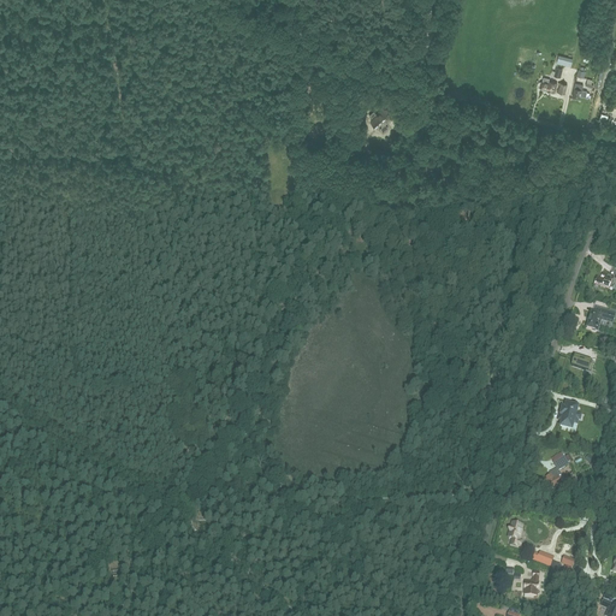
[(460,51),(469,52),(469,41),(456,41),(455,51),(456,51),(456,43),(460,43),(460,51)]
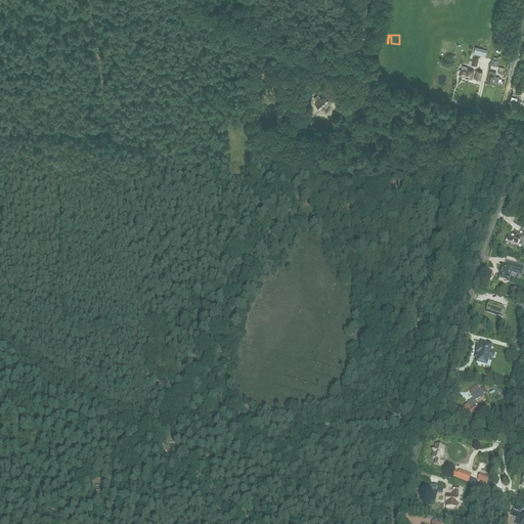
[(474,53),(485,56),(487,50),(475,47),(474,53)]
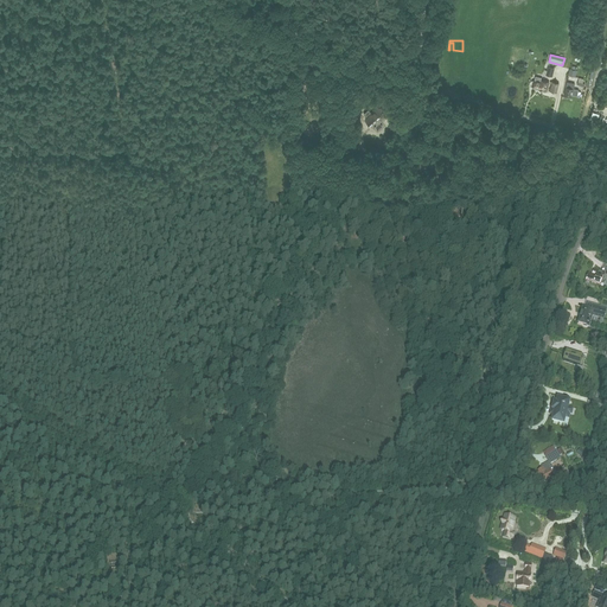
[(577,66),(572,64),(570,69),(569,69),(568,75),(575,77),(576,70),(577,66)]
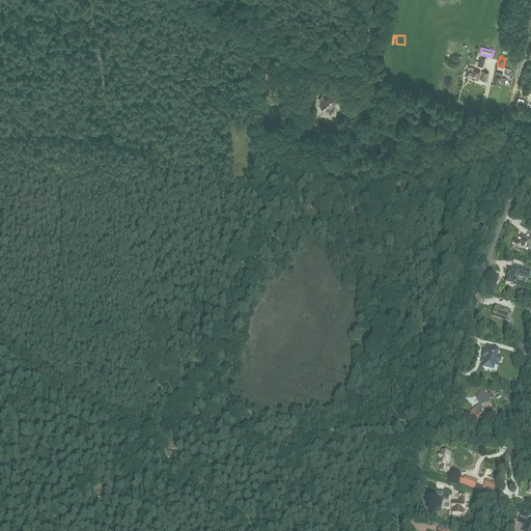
[(466,71),(465,76),(466,77),(471,79),(471,78),(478,80),(480,72),(473,71),(473,68),(469,67),(468,70),(468,71),(466,71)]
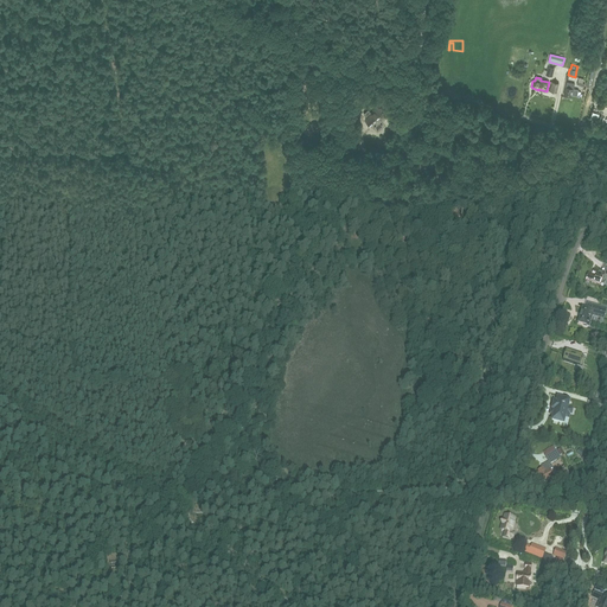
[(560,83),(551,82),(549,91),(557,93),(560,83)]
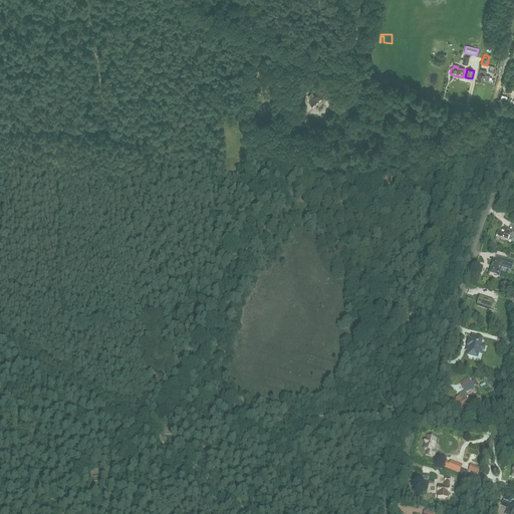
[(480,69),(478,80),(484,81),(485,80),(489,81),(490,76),(486,75),(487,71),(480,69)]
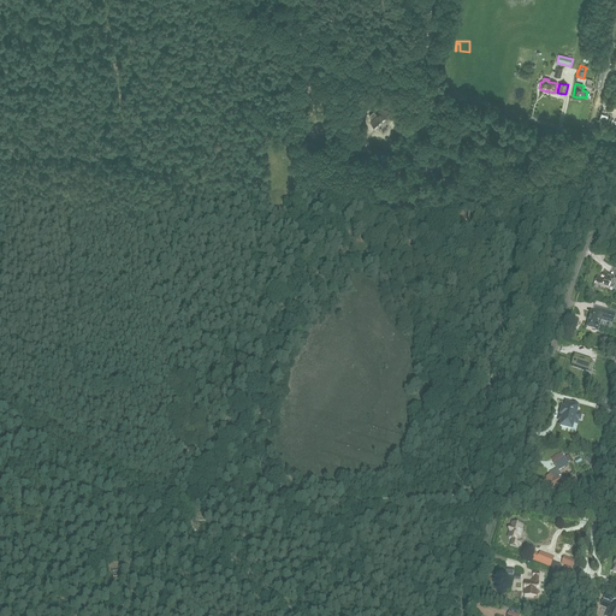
[(384,110),(377,116),(374,112),(369,116),(372,119),(371,120),(378,129),(379,128),(383,131),(388,128),(385,124),(391,119),(392,116),(386,110),(384,110)]
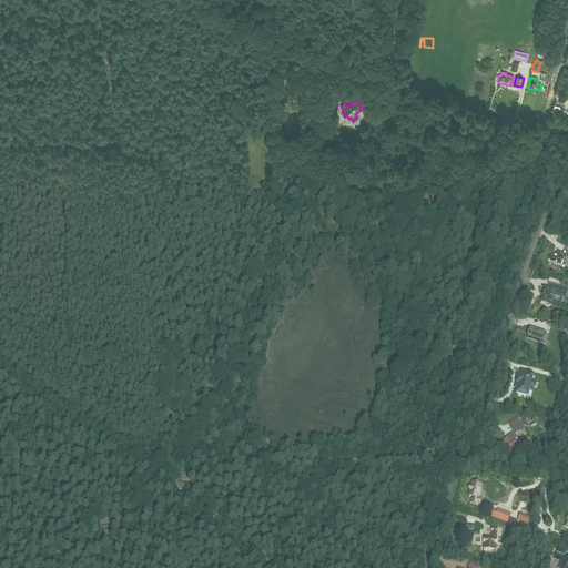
[(267,132),(273,140),(279,137),(276,133),(275,133),(273,130),(267,132)]
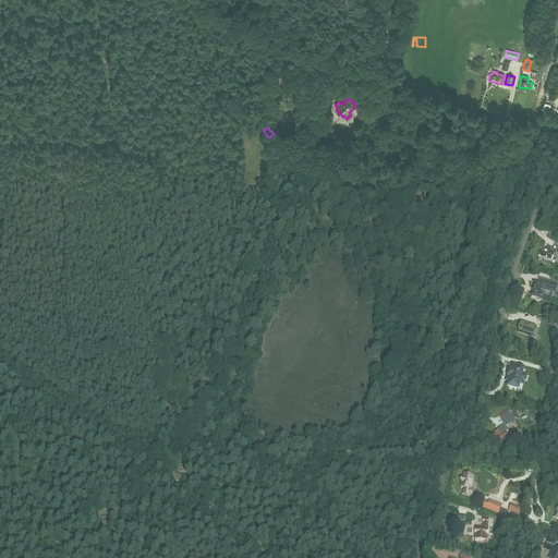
[(318,131),(310,134),(312,140),(320,135),(318,131)]
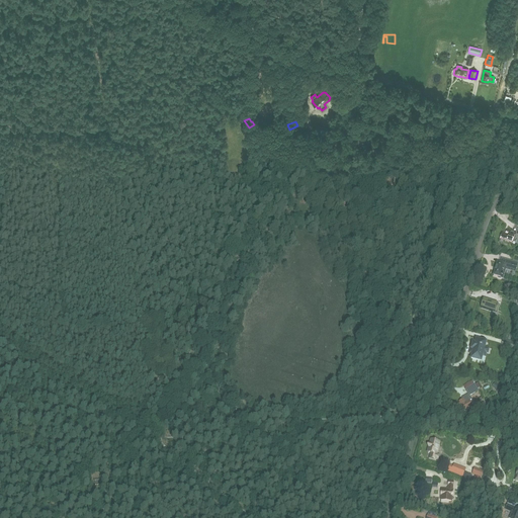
[(246,174),(239,179),(243,184),(246,182),(245,181),(249,178),(246,174)]
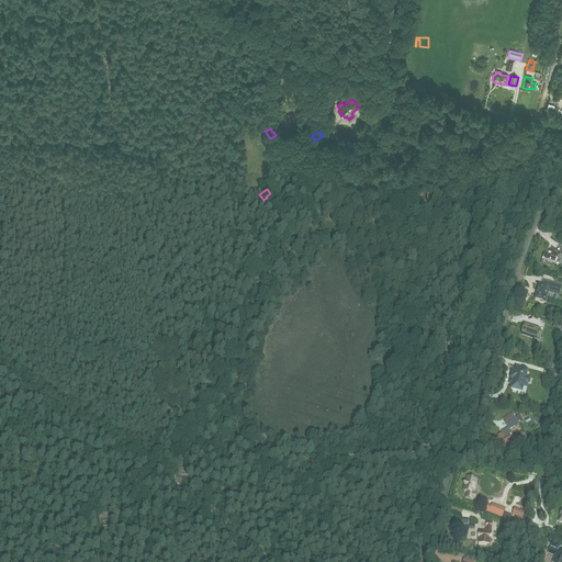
[(544,253),(542,260),(555,265),(559,253),(550,249),(549,254),(544,253)]
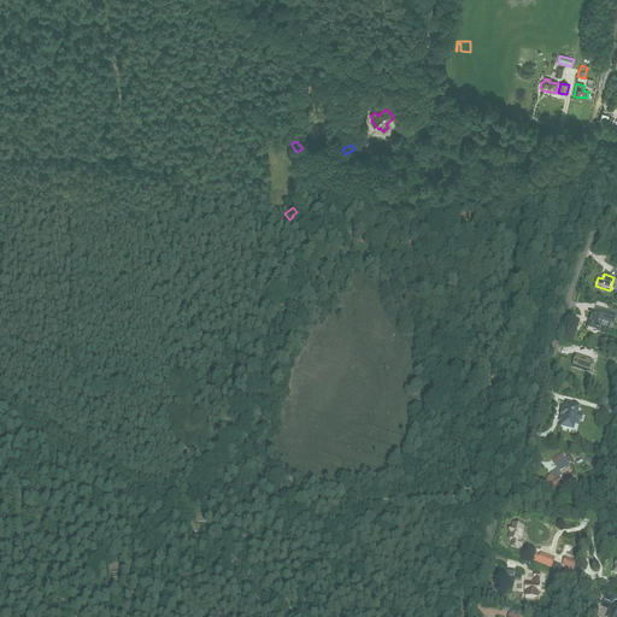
[(598,313),(594,312),(592,318),(592,317),(591,322),(588,328),(592,329),(592,330),(593,331),(595,331),(597,331),(598,331),(599,331),(604,318),(615,323),(616,322),(616,321),(616,319),(616,318),(616,317),(616,313),(609,311),(607,312),(599,310),(598,313)]
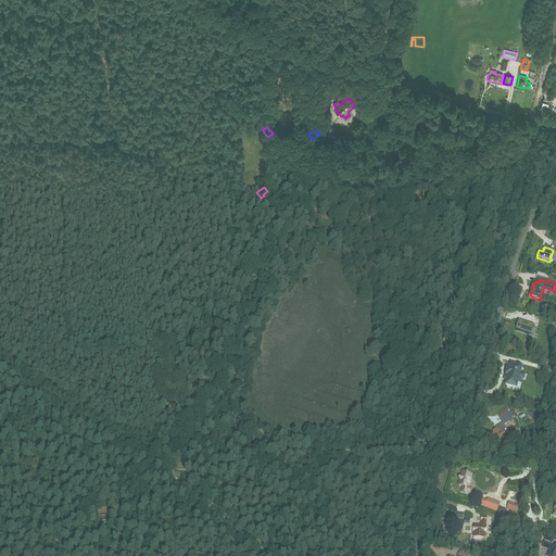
[(535,321),(518,316),(515,326),(532,330),(535,321)]
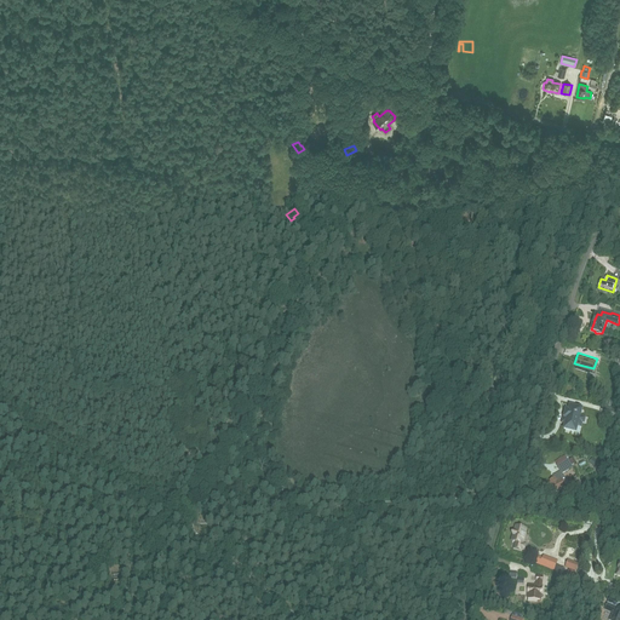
[(580,415),(581,409),(569,406),(569,407),(568,407),(569,408),(568,411),(567,409),(566,411),(563,417),(564,417),(564,418),(563,418),(562,423),(566,424),(564,429),(563,429),(575,432),(578,425),(581,426),(583,423),(584,423),(585,418),(580,415)]
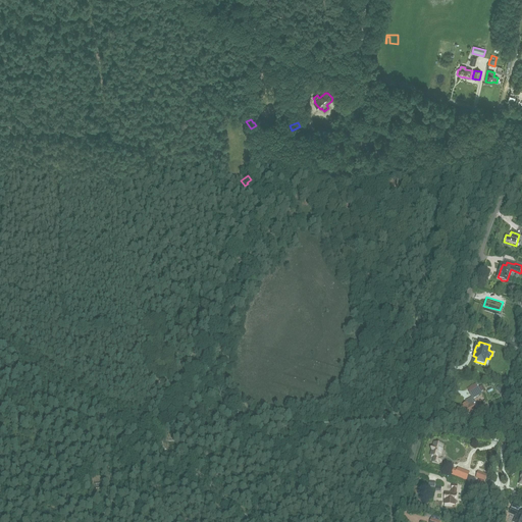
[(505,349),(520,353),(521,347),(507,343),(505,349)]
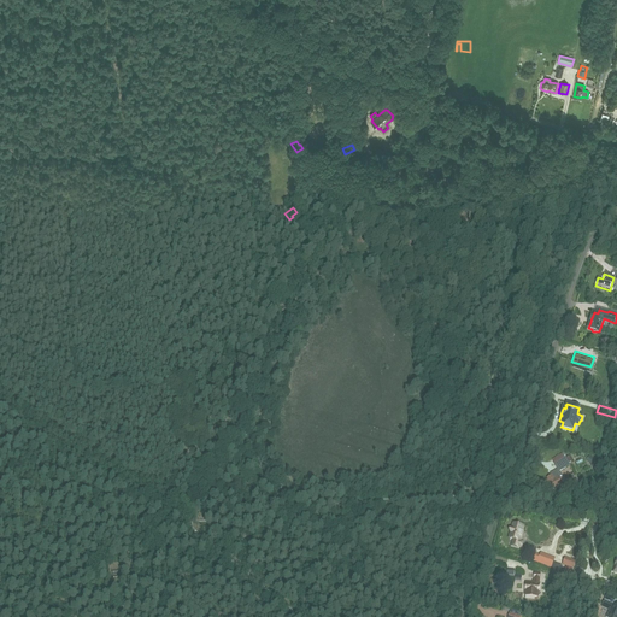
[(558,459),(568,453),(565,450),(556,454),(558,459)]
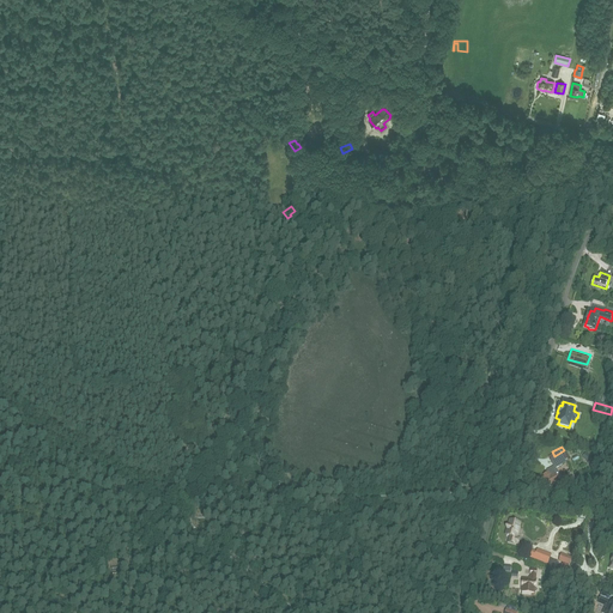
[(550,486),(559,480),(556,474),(558,473),(556,468),(566,462),(565,460),(563,455),(562,454),(551,461),(552,465),(553,467),(546,471),(547,473),(544,475),(550,486)]
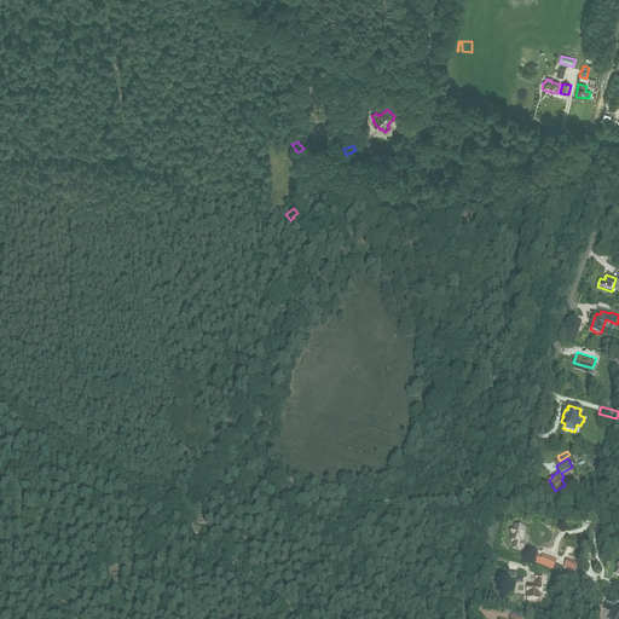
[(603,466),(594,460),(591,464),(600,470),(603,466)]
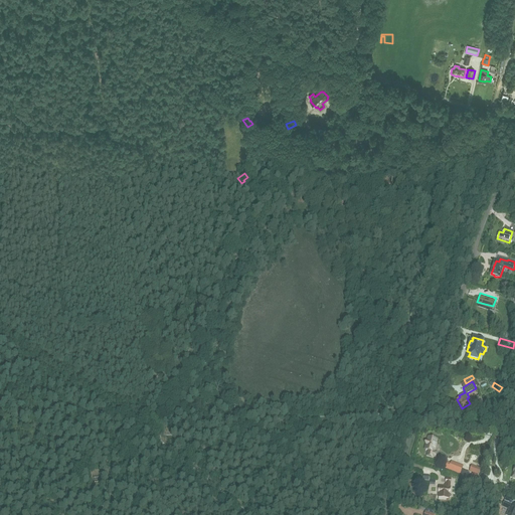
[(425,449),(431,451),(430,454),(433,454),(436,444),(436,443),(437,440),(431,438),(430,442),(427,441),(425,449)]
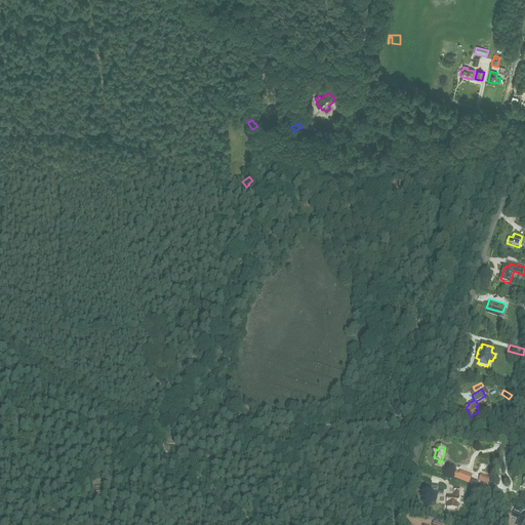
[(457,478),(469,482),(471,478),(472,475),(460,471),(457,478)]
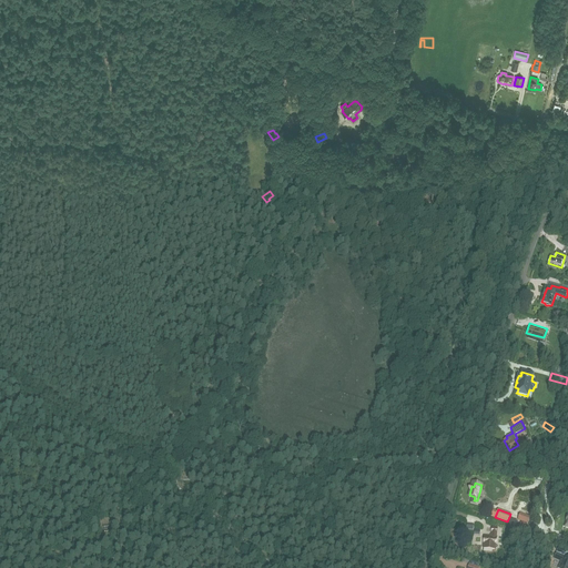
[(517,519),(527,524),(529,516),(520,513),(517,519)]
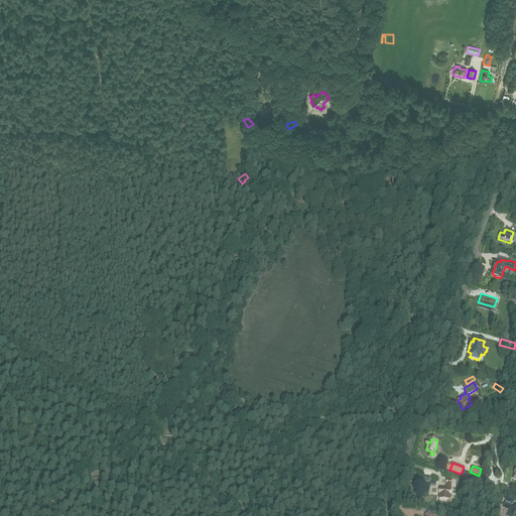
[(450,499),(450,498),(452,498),(452,497),(452,496),(450,495),(452,484),(452,480),(446,479),(446,484),(446,486),(445,486),(445,488),(439,487),(438,498),(450,499)]
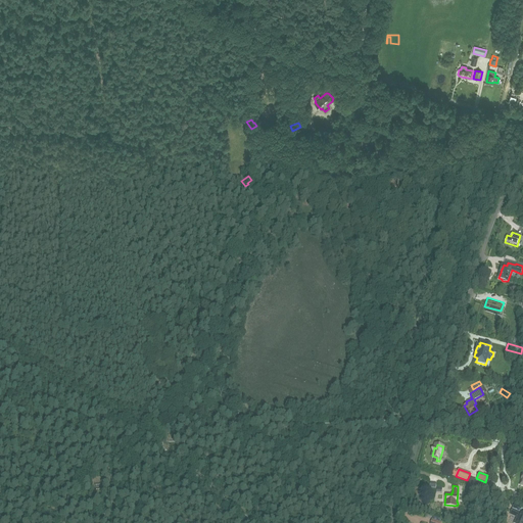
[(522,522),(522,513),(520,512),(522,507),(514,504),(510,514),(516,517),(514,522),(513,522),(522,522)]
